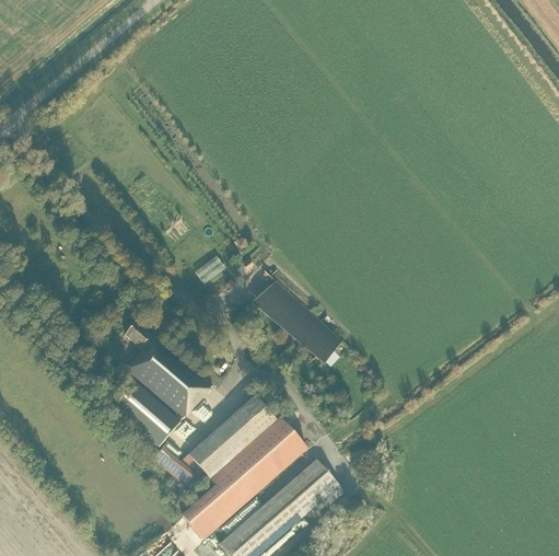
[(85,193),(95,184),(88,176),(79,185),(85,193)]
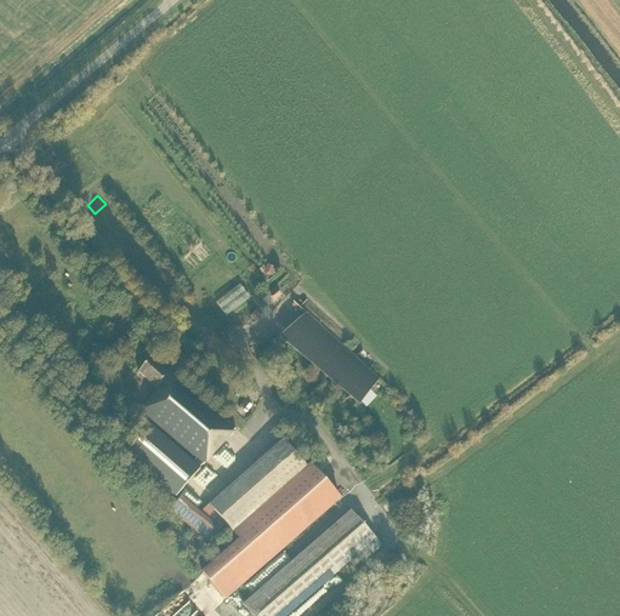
[(276,272),(278,264),(271,261),(267,268),(276,272)]
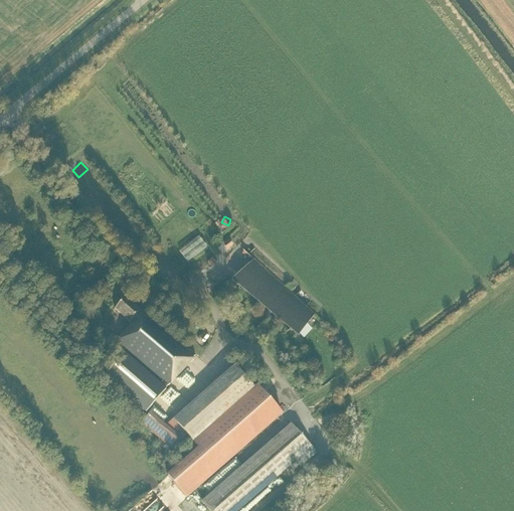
[(202,232),(181,245),(188,258),(210,244),(202,232)]
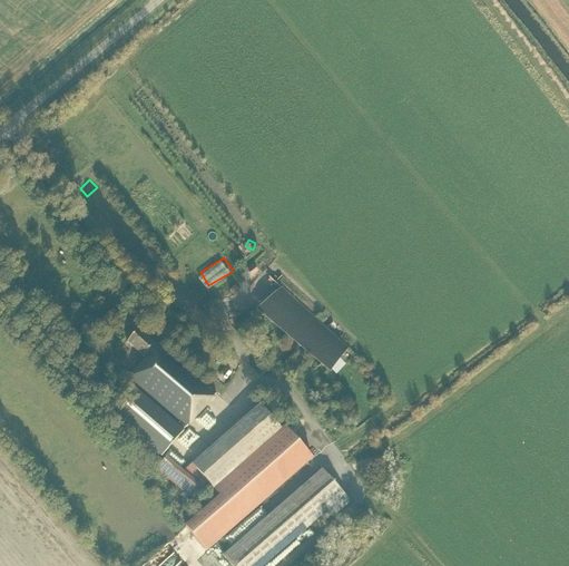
[(349,344),(282,283),(256,306),(330,369),(349,344)]
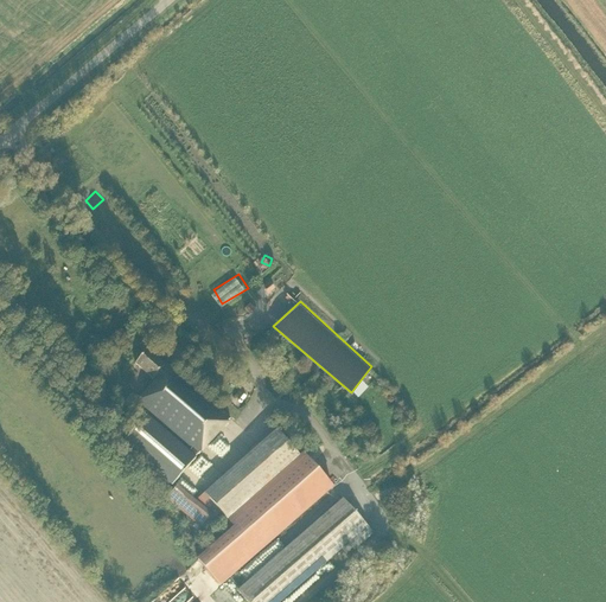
[(196,454),(198,450),(199,450),(230,415),(180,371),(178,372),(148,346),(135,359),(155,377),(138,397),(192,444),(189,448),(147,411),(123,439),(172,481),(196,454)]
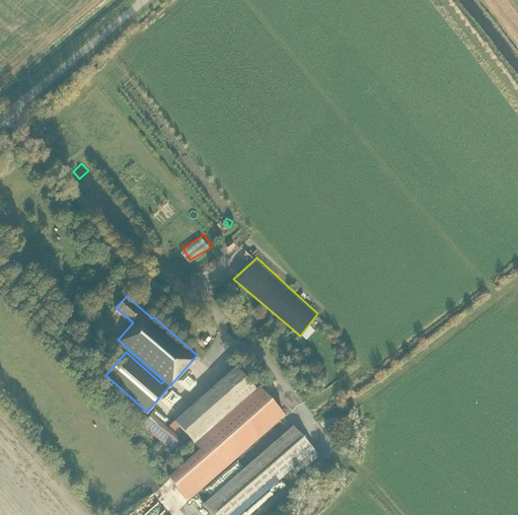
[(120,332),(125,325),(120,321),(116,327),(120,332)]
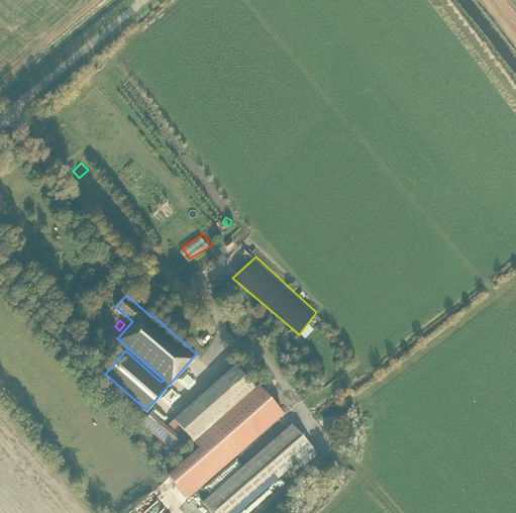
[(110,347),(102,357),(107,362),(115,351),(110,347)]
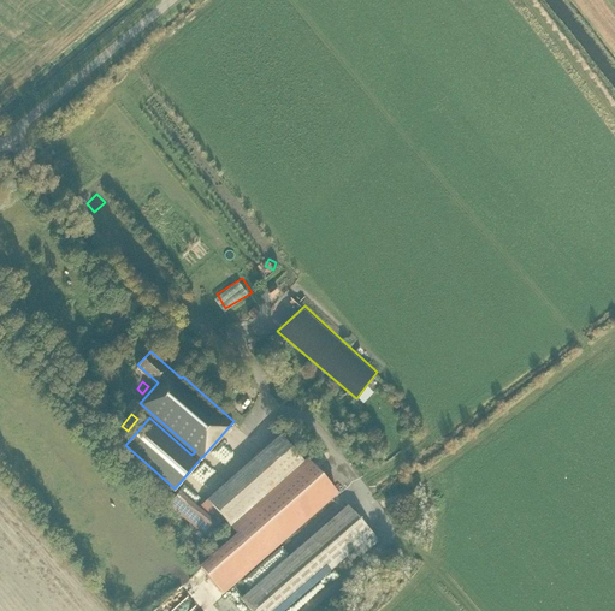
[(281,433),(207,498),(231,525),(305,460),(281,433)]
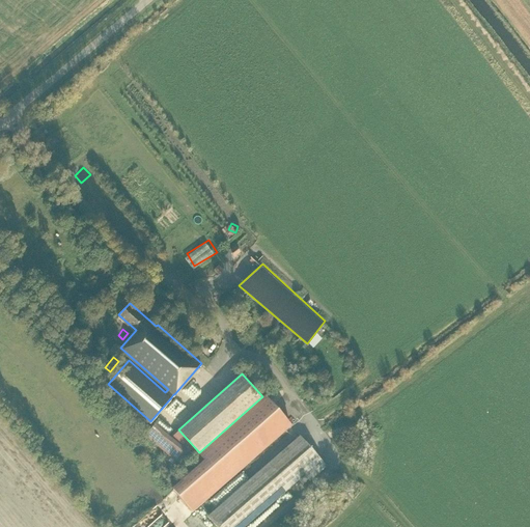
[(195,510),(293,424),(266,394),(262,396),(199,452),(204,459),(173,486),(195,510)]
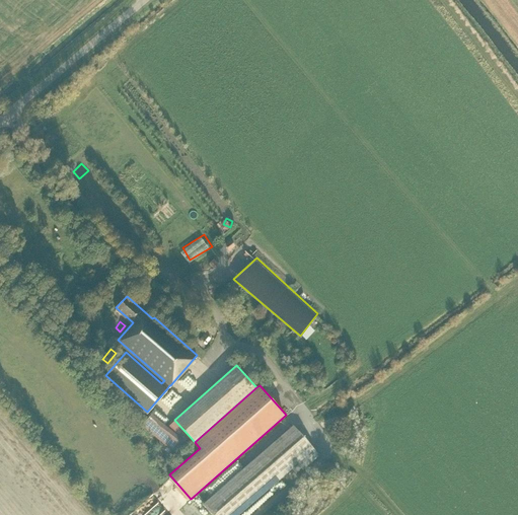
[(142,424),(174,451),(185,440),(152,412),(142,424)]
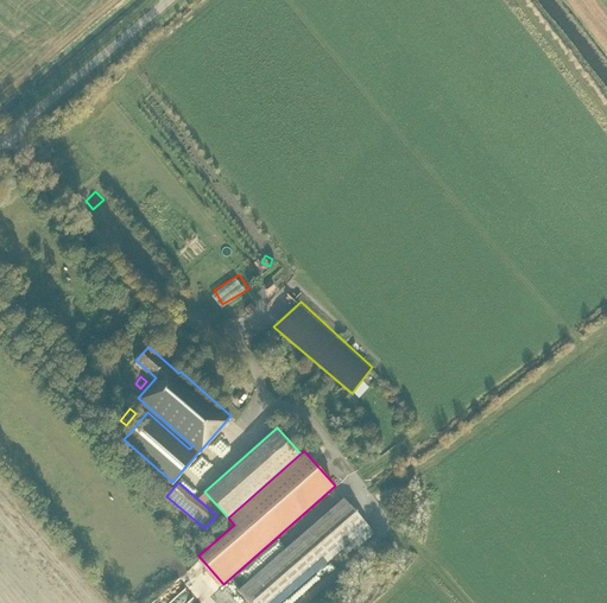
[(330,493),(337,500),(342,493),(335,487),(330,493)]
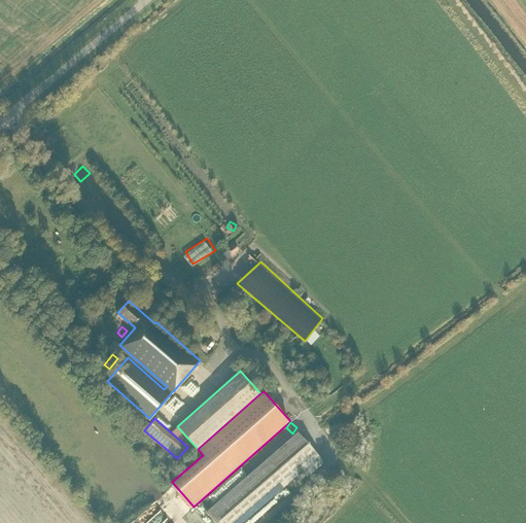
[(308,476),(324,460),(297,429),(206,511),(216,522),(241,522),(303,469),(308,476)]
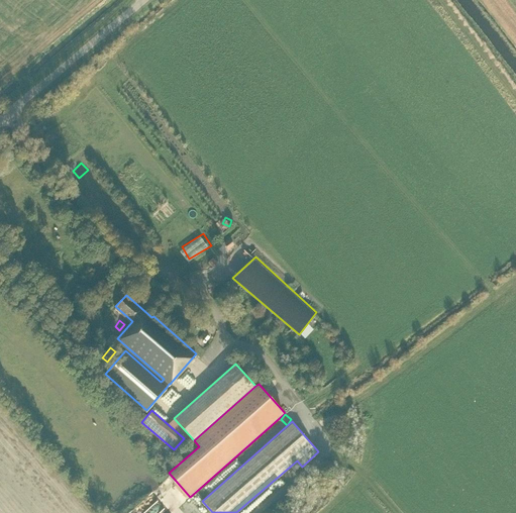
[(298,483),(286,493),(291,498),(302,488),(298,483)]
